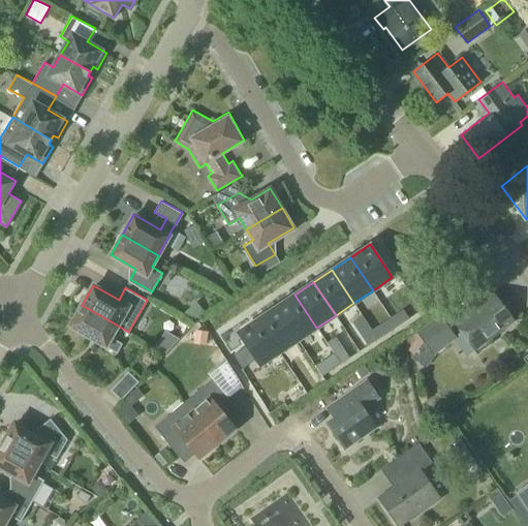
[(475,348),(515,319),(494,291),(455,320),(475,348)]
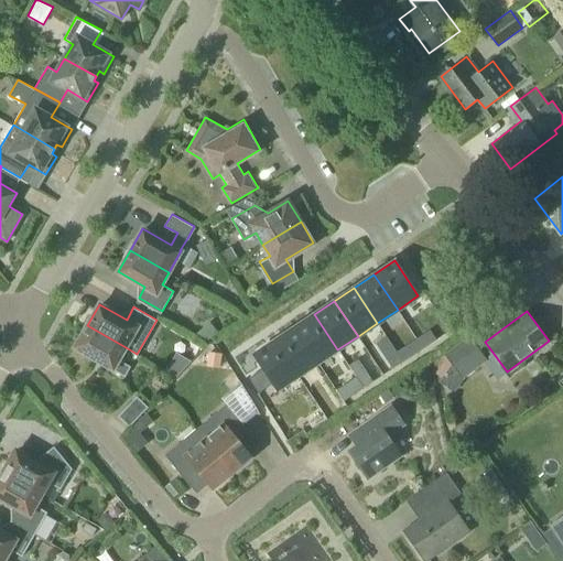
[(317,363),(337,349),(314,314),(294,327),(317,363)]
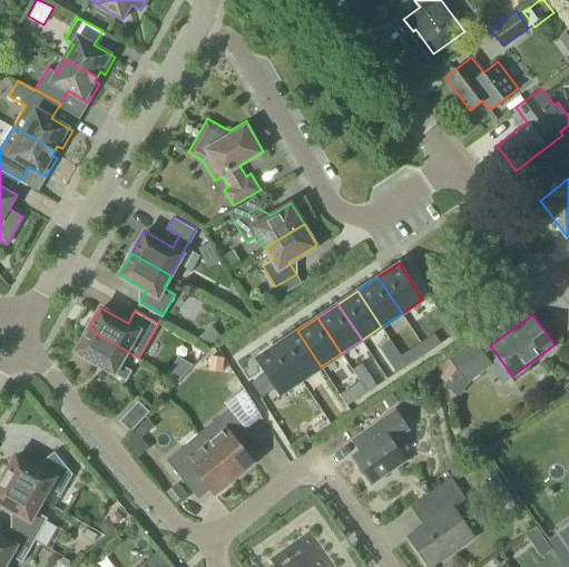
[(199,336),(207,345),(221,334),(213,325),(199,336)]
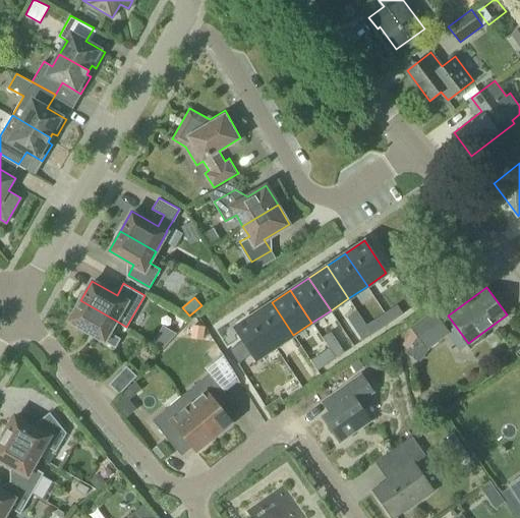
[(110,332),(116,321),(80,300),(69,321),(115,346),(120,338),(110,332)]
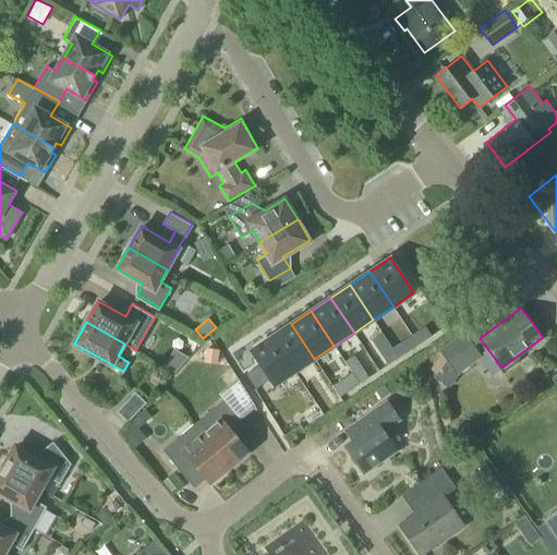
[(295,371),(314,359),(291,324),(271,337),(295,371)]
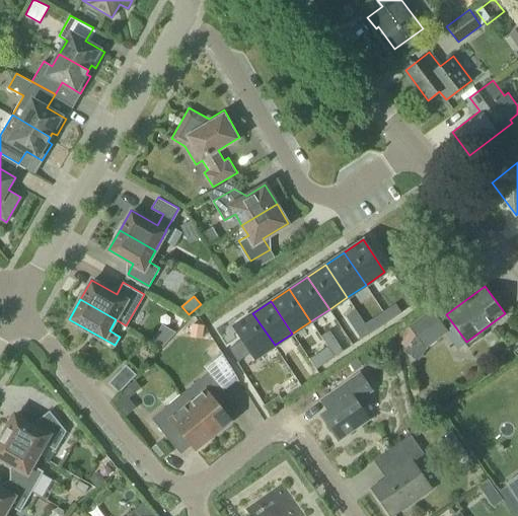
[(395,303),(383,310),(389,320),(401,312),(395,303)]
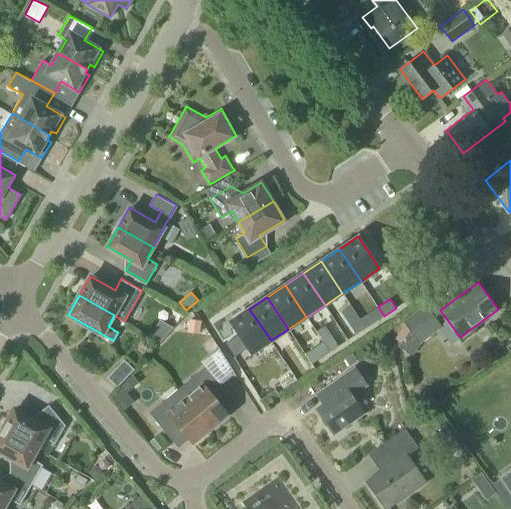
[(413,355),(421,342),(443,326),(426,303),(403,320),(410,328),(399,345),(413,355)]
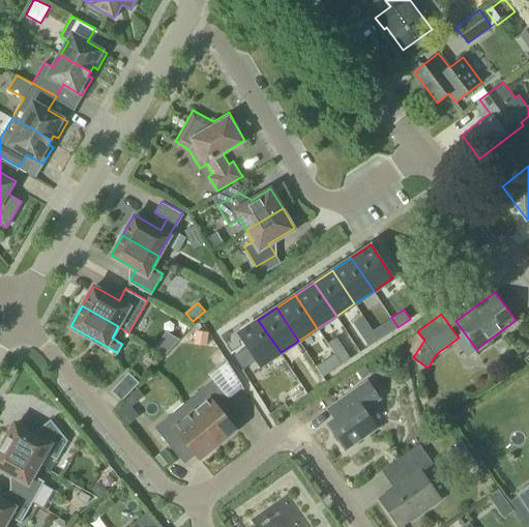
[(363,315),(352,322),(369,346),(379,339),(373,329),(363,315)]
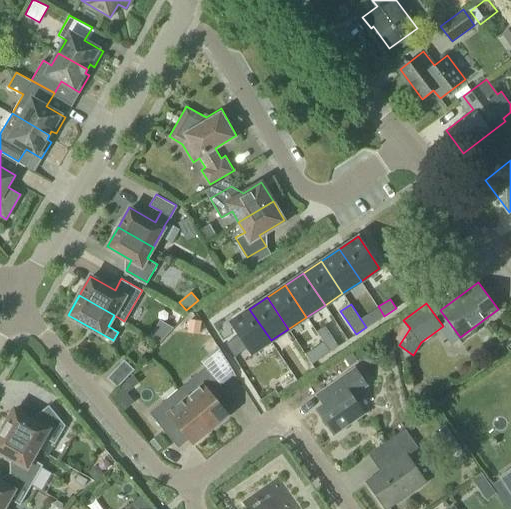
[(378,306),(369,312),(375,322),(384,316),(378,306)]
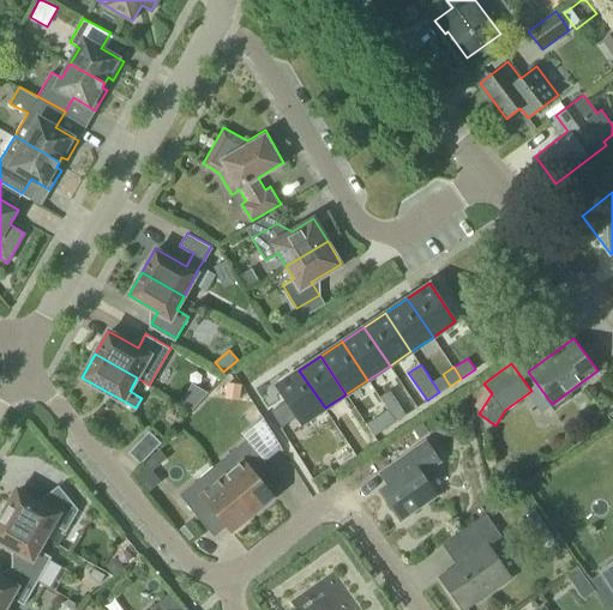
[(302,423),(325,408),(299,370),(276,385),(286,399),(298,416),(302,423)]
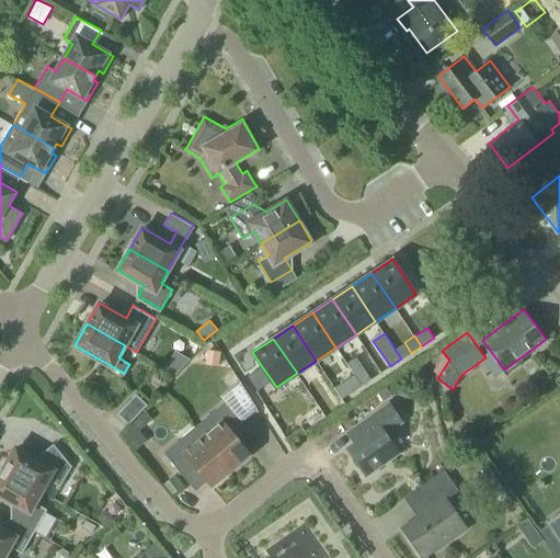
[(261,365),(248,374),(258,389),(272,380),(261,365)]
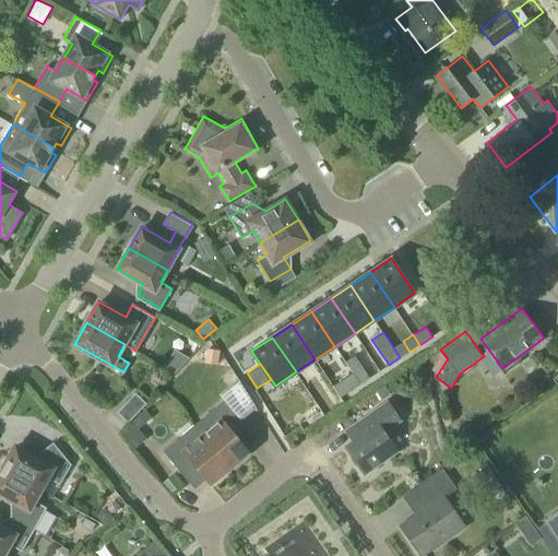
[(367,373),(356,379),(359,385),(370,378),(367,373)]
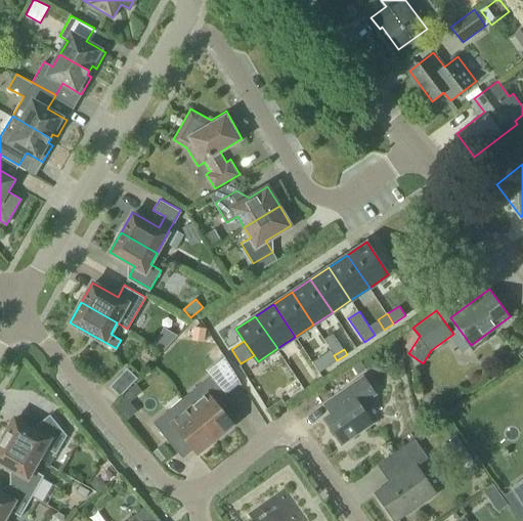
[(334,355),(322,362),(327,367),(337,360),(334,355)]
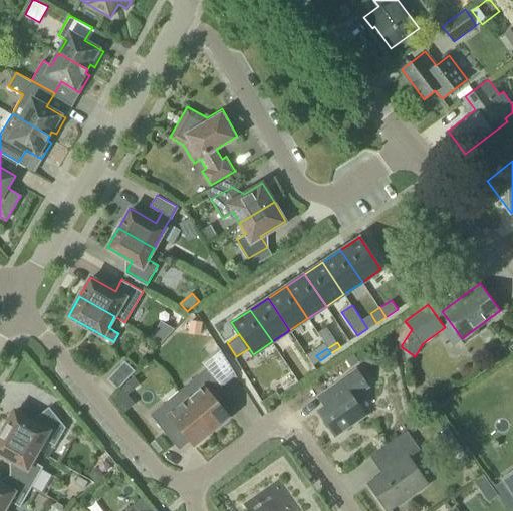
[(117,388),(135,369),(124,360),(108,378),(117,388)]
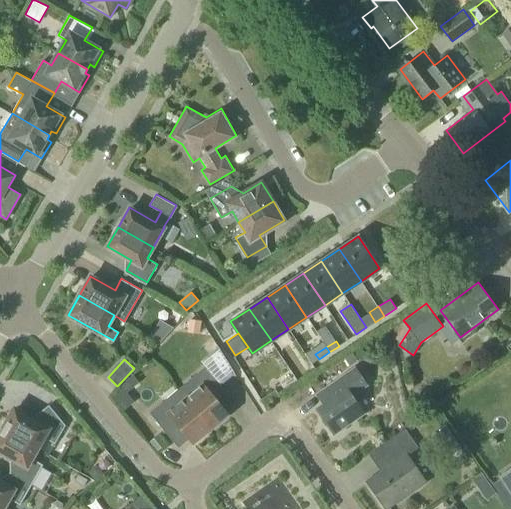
[(178,389),(211,429),(229,414),(211,393),(221,384),(206,365),(178,389)]
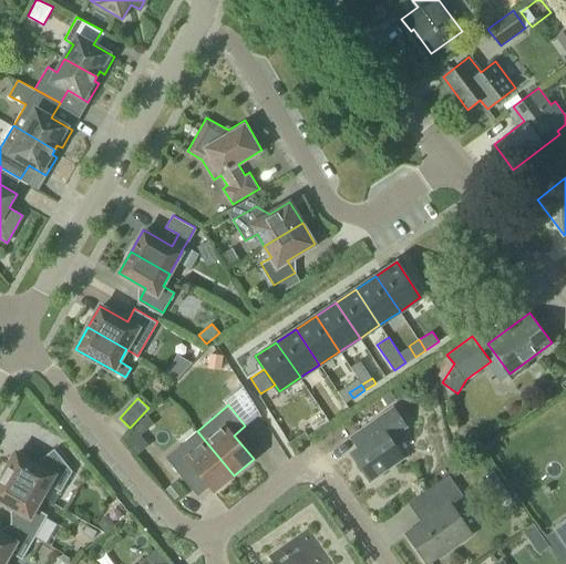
[(370,480),(403,458),(389,438),(407,426),(393,407),(364,426),(372,438),(351,452),(370,480)]
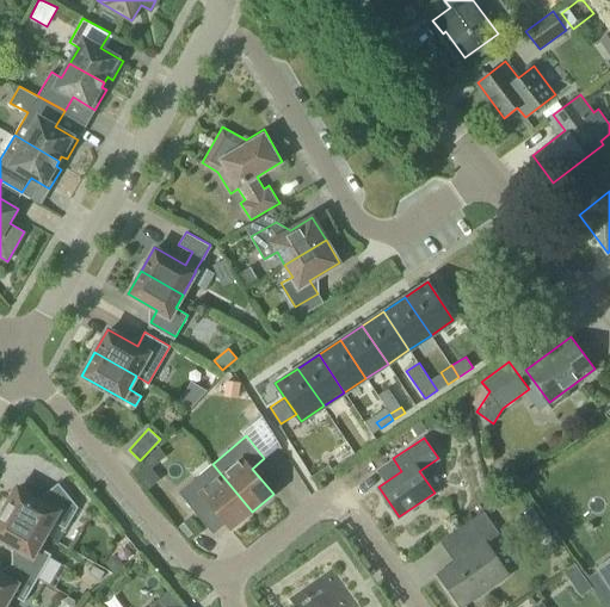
[(230,528),(252,512),(213,464),(179,491),(197,514),(210,503),(230,528)]
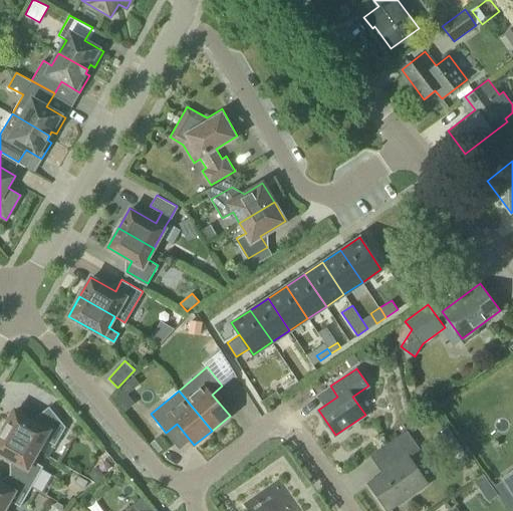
[(3,430),(38,449),(44,439),(55,445),(65,427),(49,407),(39,424),(15,410),(3,430)]
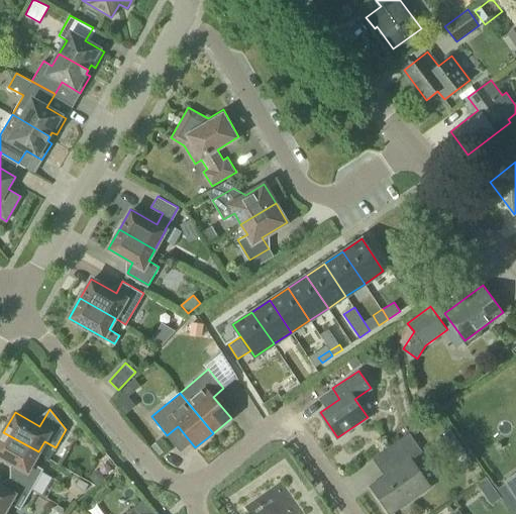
[(32,463),(38,451),(3,432),(0,437),(0,455),(17,466),(10,477),(31,489),(42,469),(32,463)]
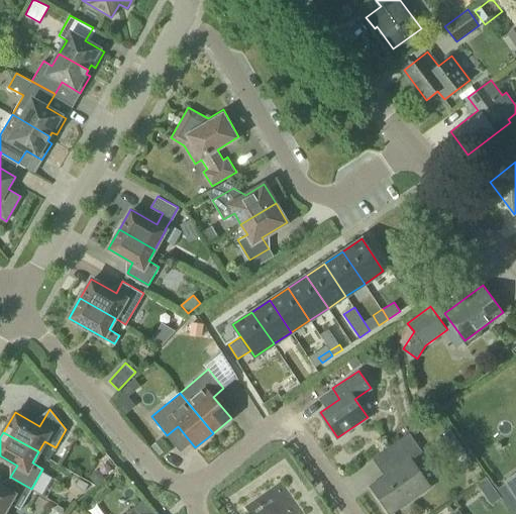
[(390,512),(429,485),(411,458),(422,451),(409,432),(389,446),(402,464),(372,485),(390,512)]
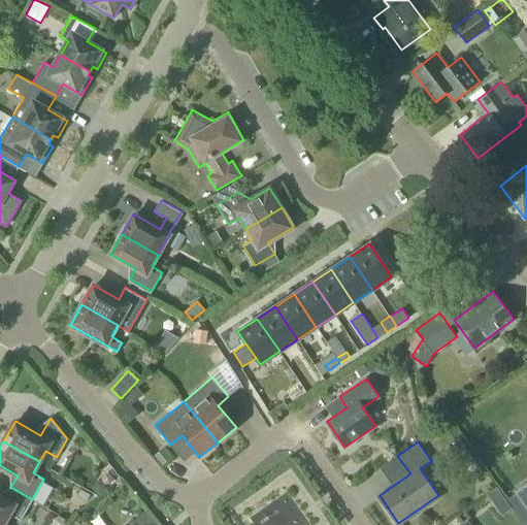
[(504,497),(497,486),(487,493),(495,504),(504,497)]
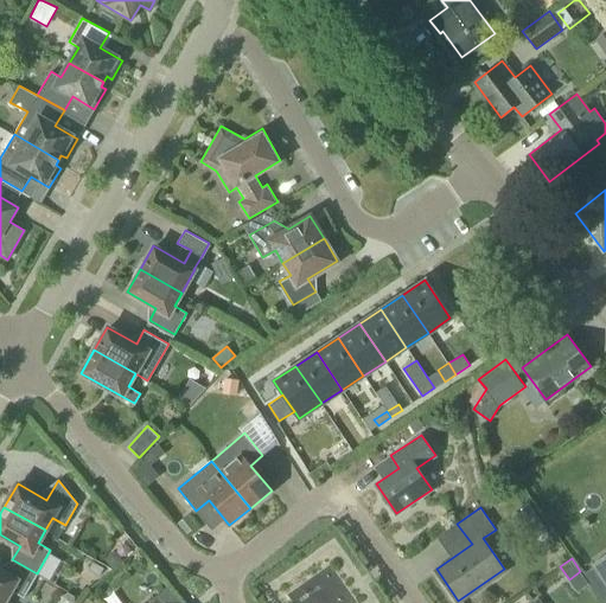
[(37,573),(12,559),(5,572),(0,570),(0,600),(4,602),(11,590),(24,597),(37,573)]
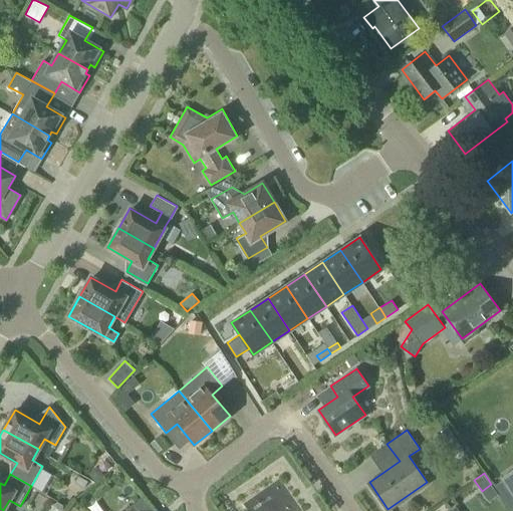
[(254,510),(306,510),(308,509),(287,484),(254,510)]
